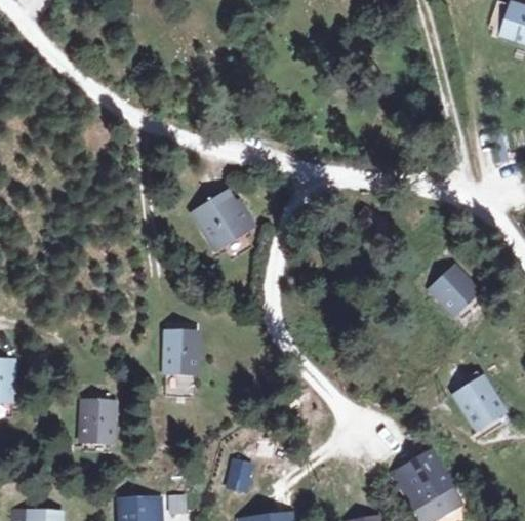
[(524,3),(512,0),(499,32),(524,39),(524,3)]
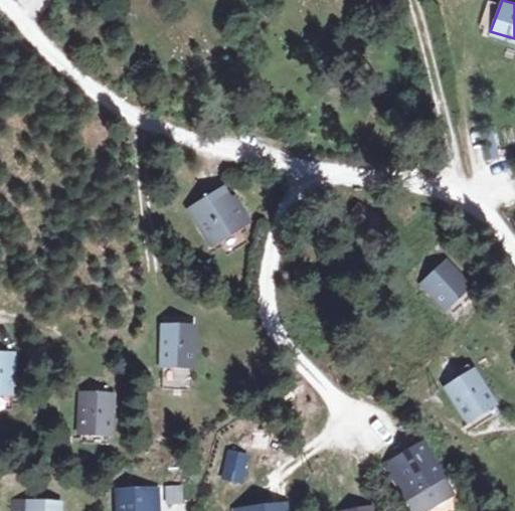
[(202,212),(221,241),(244,226),(224,197),(202,212)]
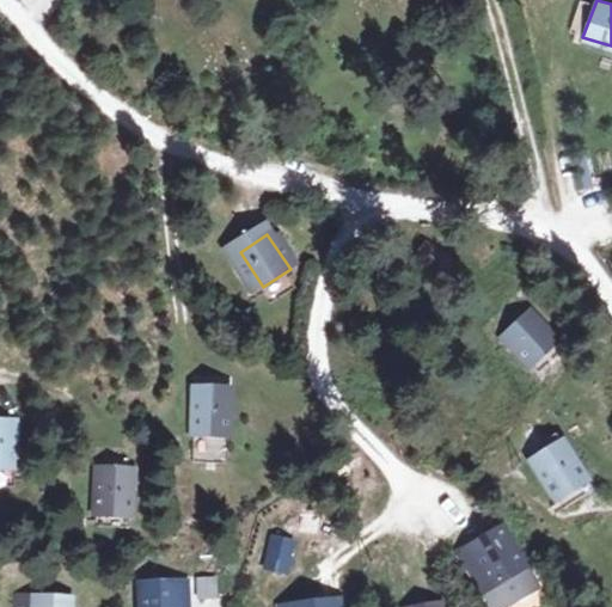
[(513,323),(485,348),(519,381),(545,355),(513,323)]
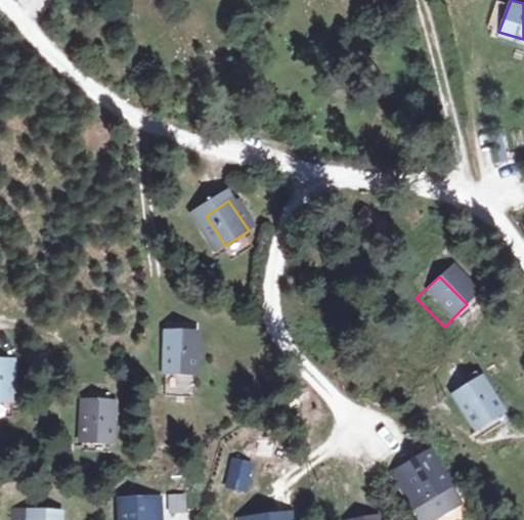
[(171,329),(171,369),(193,371),(194,330),(171,329)]
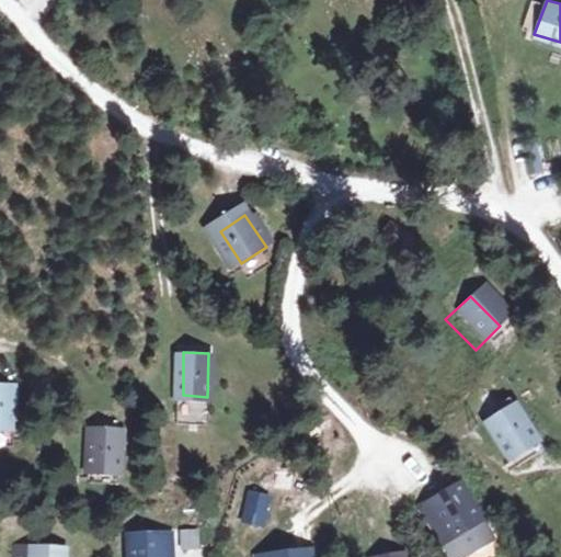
[(0,391),(0,428),(13,430),(15,391),(0,391)]
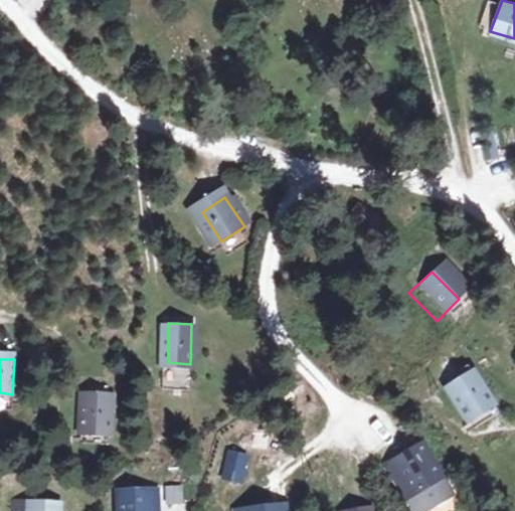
[(446,397),(464,429),(490,415),(473,381),(446,397)]
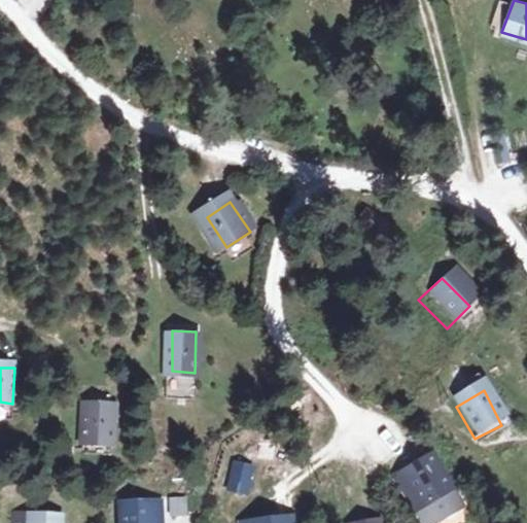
[(90,406),(88,443),(109,444),(113,406),(90,406)]
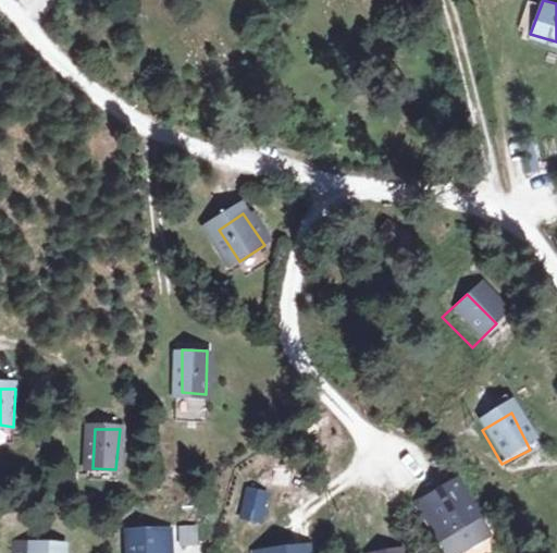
[(419,498),(442,552),(445,552),(480,539),(455,481),(419,498)]
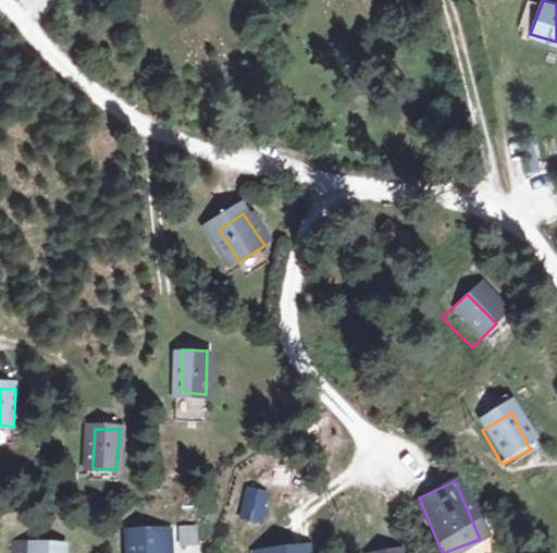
[(263,519),(265,486),(245,483),(242,517),(263,519)]
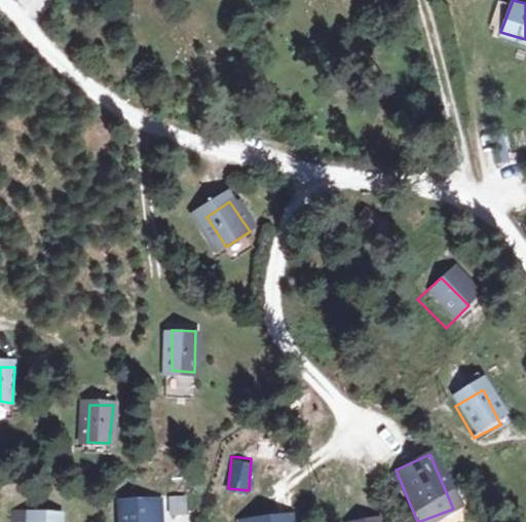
[(186,494),(171,493),(170,509),(185,510),(186,494)]
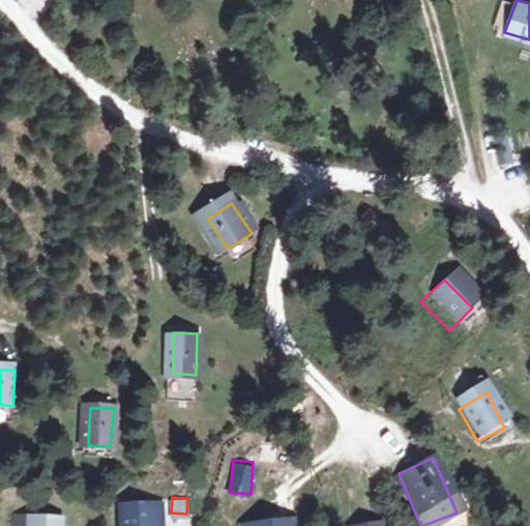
[(114,502),(115,525),(164,525),(163,499),(114,502)]
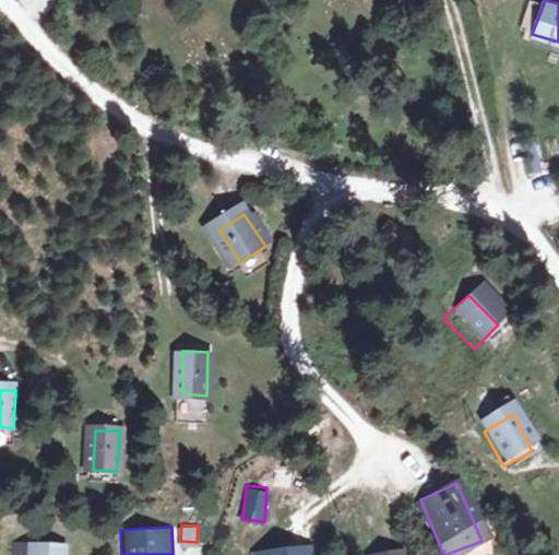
[(20,540),(18,554),(62,554),(64,543),(20,540)]
